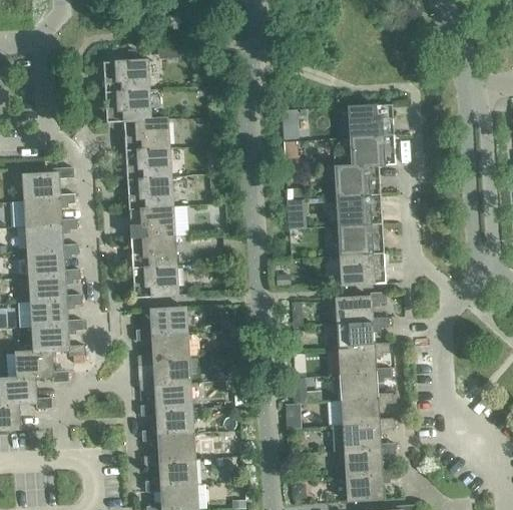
[(175,47),(166,47),(166,57),(175,57),(175,47)]
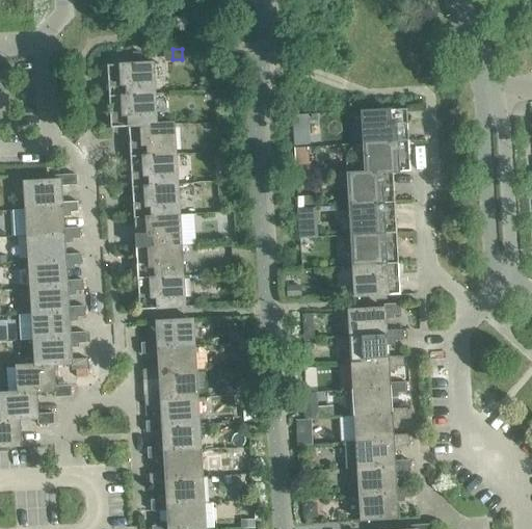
[(140,50),(131,50),(132,59),(140,59),(140,50)]
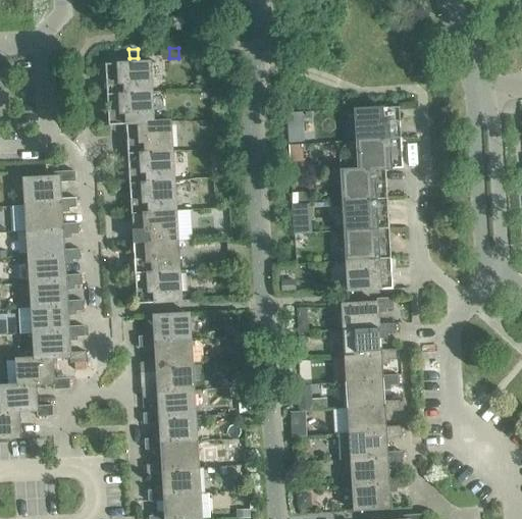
[(104,62),(106,93),(151,91),(149,59),(104,62)]
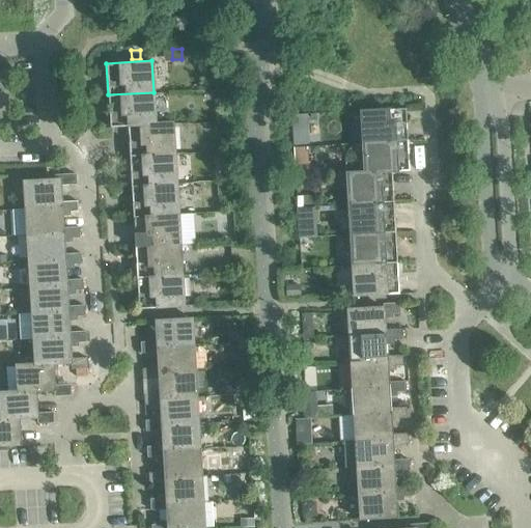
[(110,126),(128,124),(155,122),(155,121),(154,92),(108,94),(110,126)]
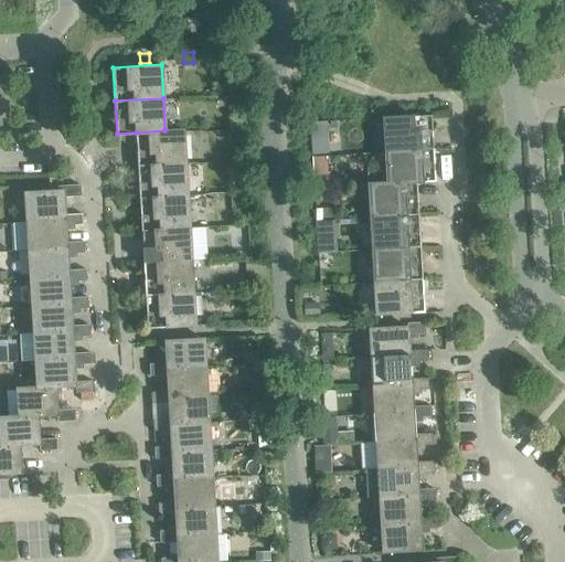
[(382,116),(384,149),(433,147),(430,114),(382,116)]
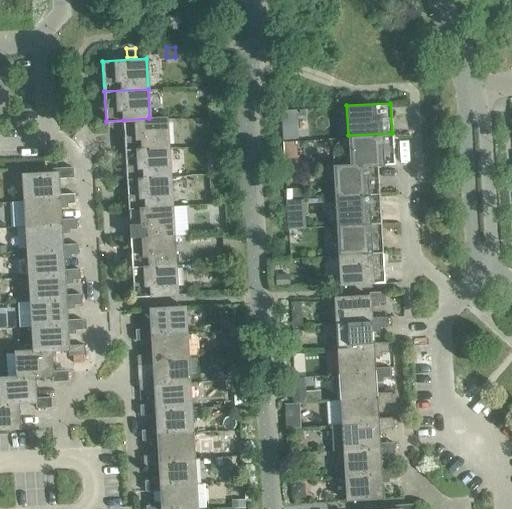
[(123,120),(124,149),(168,146),(166,116),(149,117),(149,118),(123,120)]
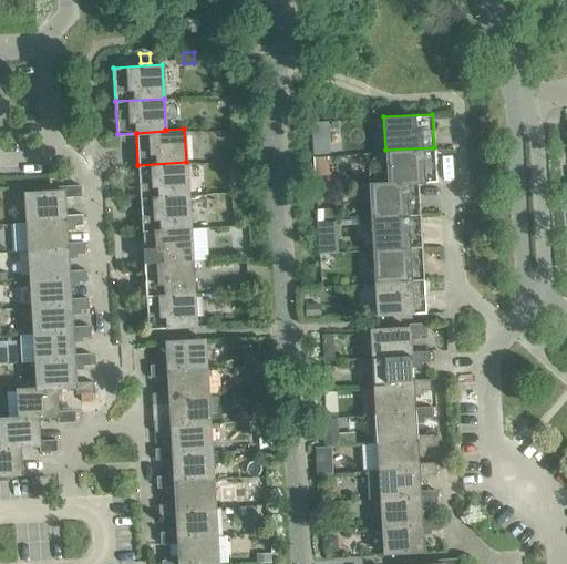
[(329,137),(311,139),(312,154),(329,153),(329,137)]
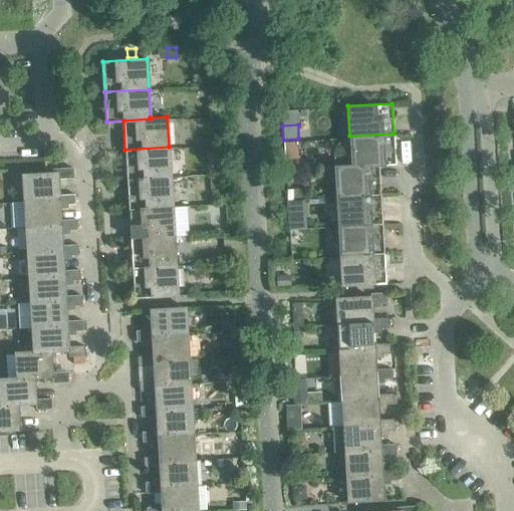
[(349,136),(351,165),(351,166),(378,164),(378,165),(396,164),(394,134),(349,136)]
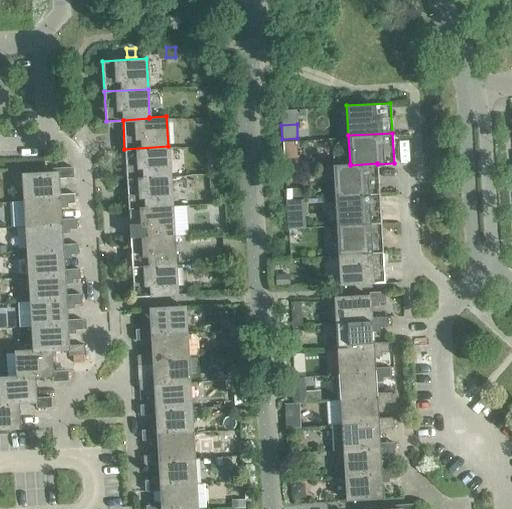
[(296,143),(282,144),(283,166),(297,165),(296,143)]
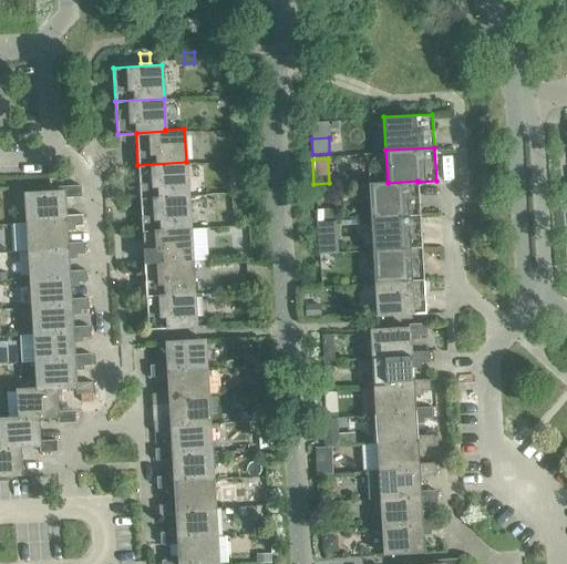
[(137,165),(140,197),(188,195),(186,162),(137,165)]
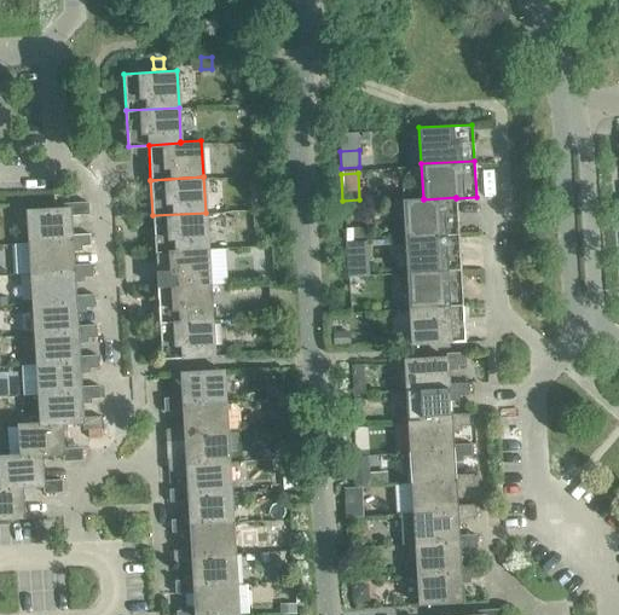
[(403,199),(405,236),(458,233),(456,198),(456,197),(423,199),(423,198),(403,199)]
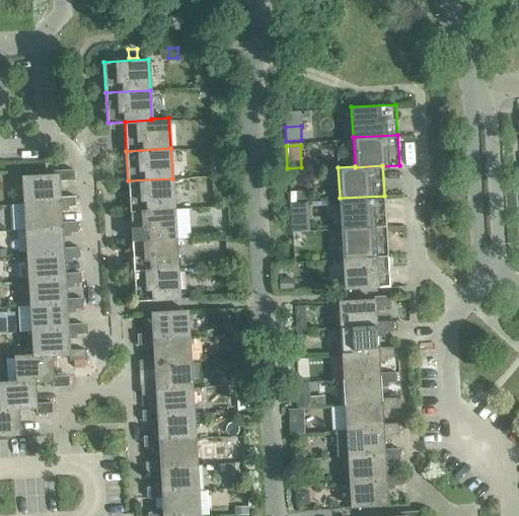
[(22,175),(23,202),(60,200),(60,196),(59,179),(74,178),(73,168),(58,169),(58,173),(22,175)]
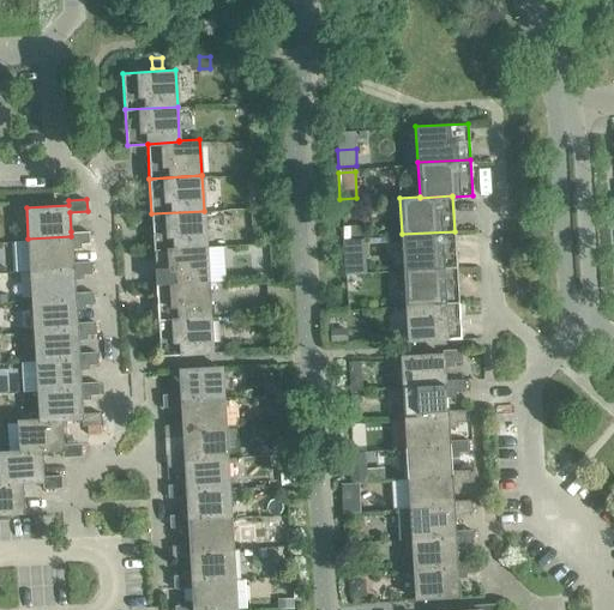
[(151,213),(154,249),(206,246),(204,211),(151,213)]
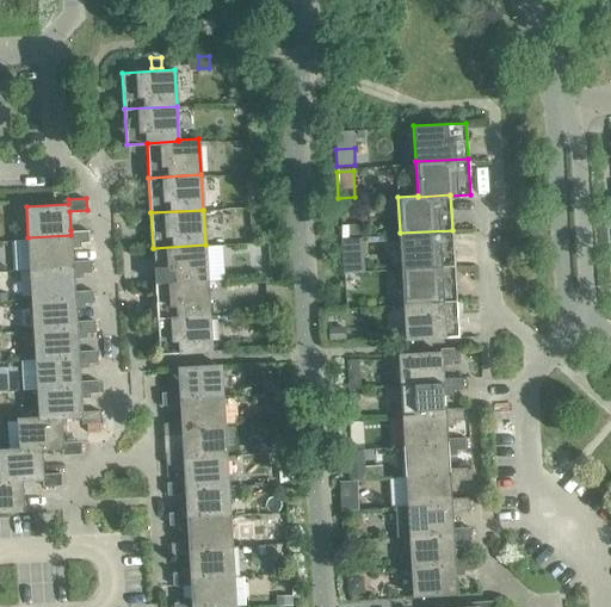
[(360,222),(339,224),(340,237),(362,236),(360,222)]
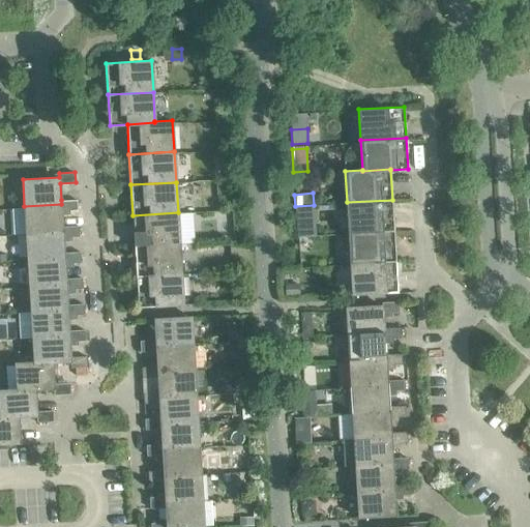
[(24,206),(26,232),(63,230),(62,226),(61,210),(78,209),(77,199),(61,200),(61,204),(24,206)]
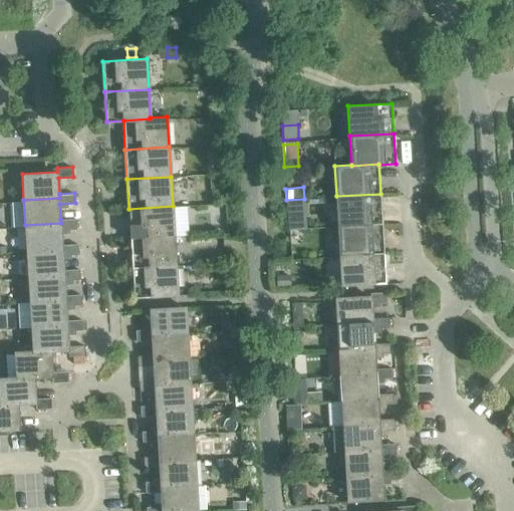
[(336,196),(338,225),(382,223),(380,194),(336,196)]
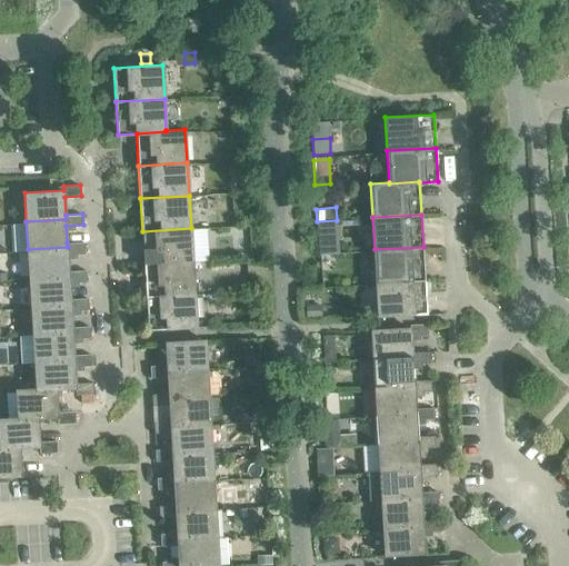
[(337,220),(317,221),(319,254),(339,251),(337,220)]
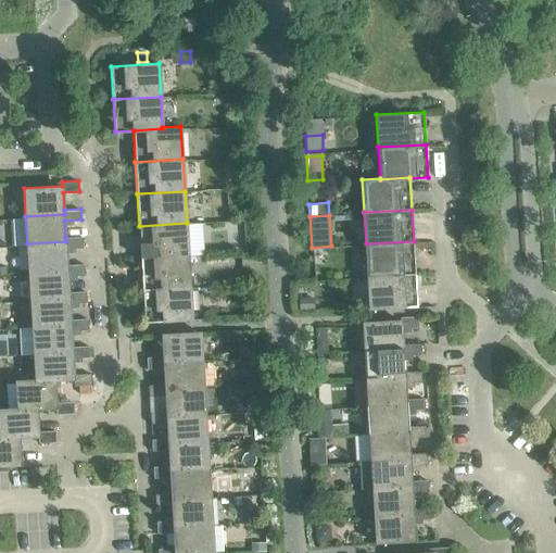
[(139,226),(141,258),(188,254),(187,223),(139,226)]
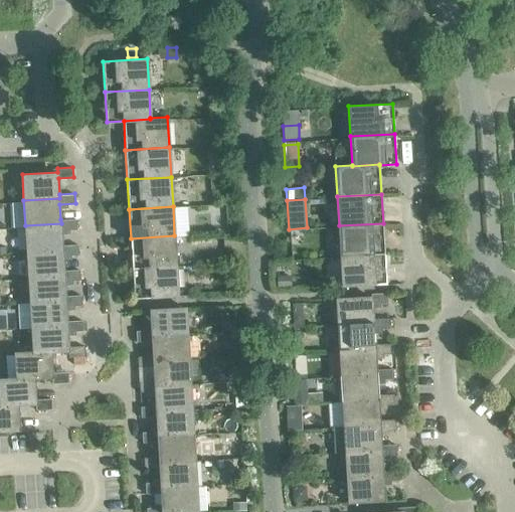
[(25,225),(26,251),(62,248),(62,244),(61,229),(76,228),(76,218),(60,219),(61,223),(25,225)]
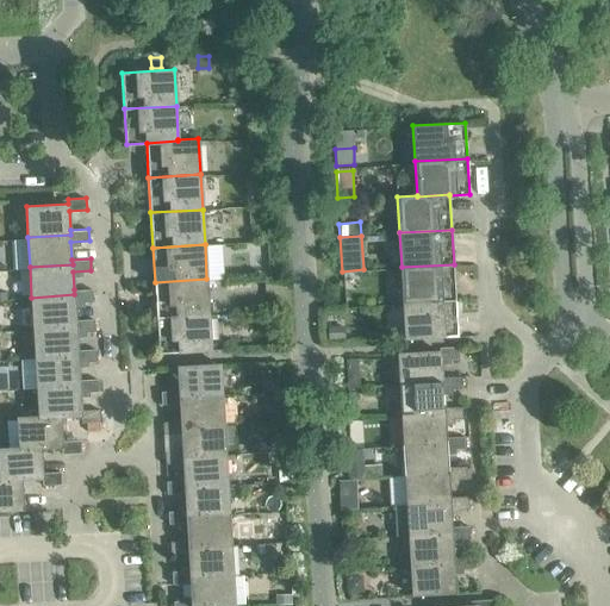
[(402,267),(403,303),(455,299),(454,264),(402,267)]
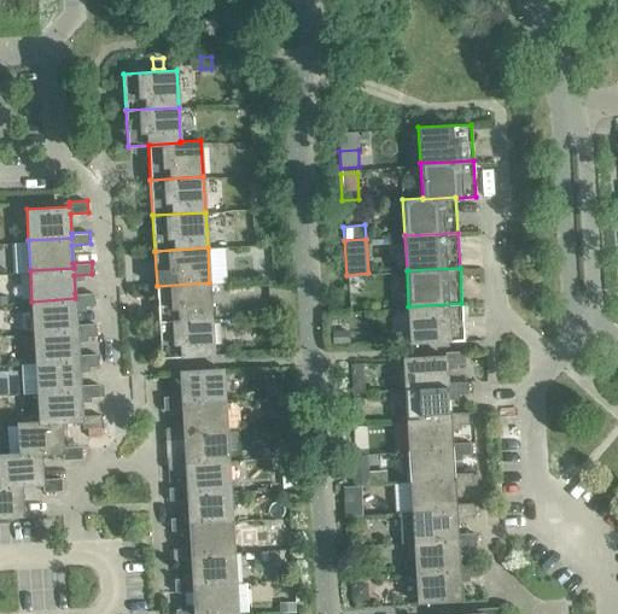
[(157,286),(158,321),(211,319),(209,282),(157,286)]
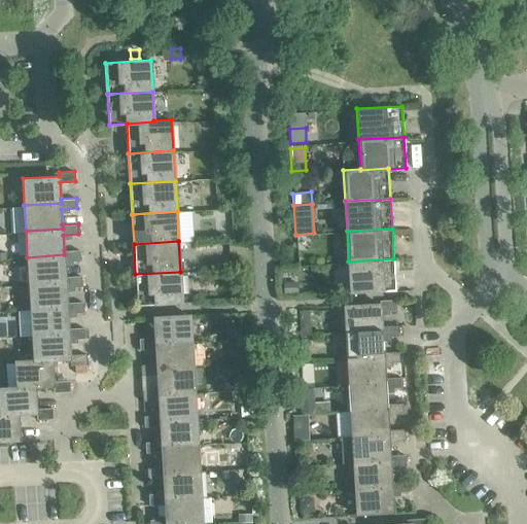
[(27,257),(29,283),(66,281),(65,276),(64,260),(80,259),(79,249),(64,250),(64,254),(27,257)]
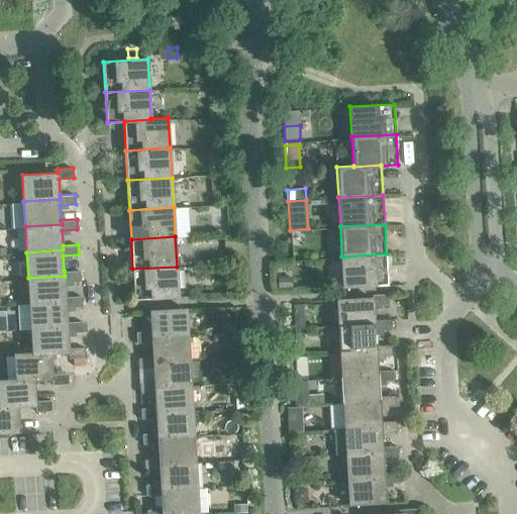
[(386,253),(341,257),(343,287),(388,284),(386,253)]
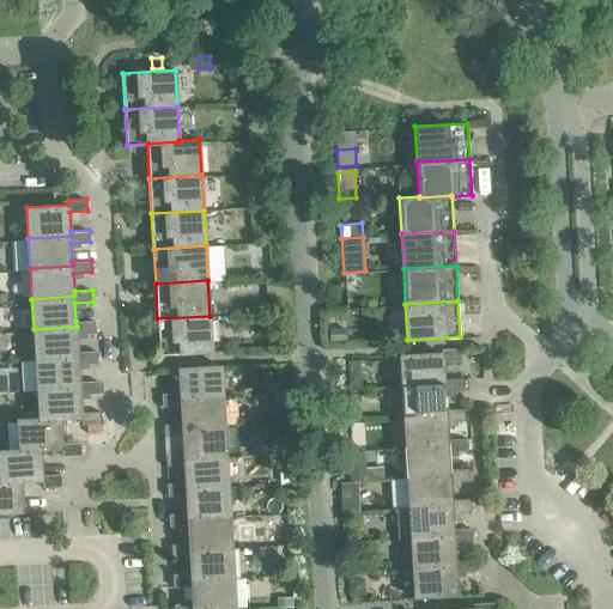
[(210,316),(157,318),(159,354),(212,352),(210,316)]
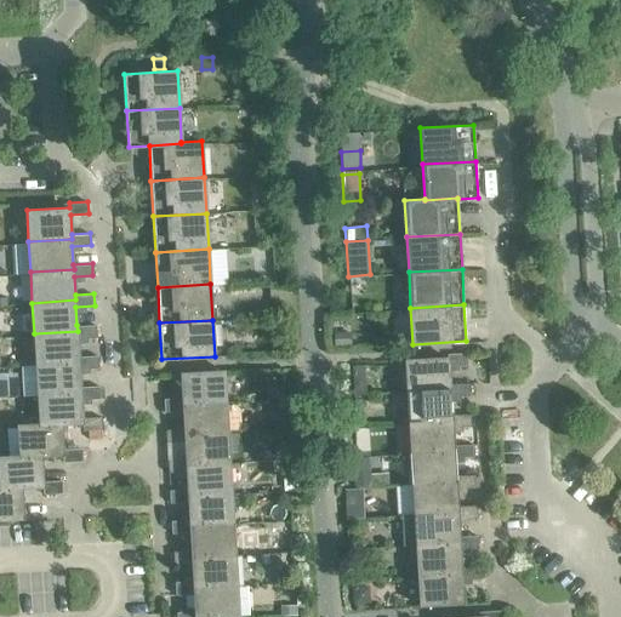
[(34,333),(35,364),(79,361),(79,355),(78,338),(96,337),(96,324),(77,325),(78,331),(34,333)]
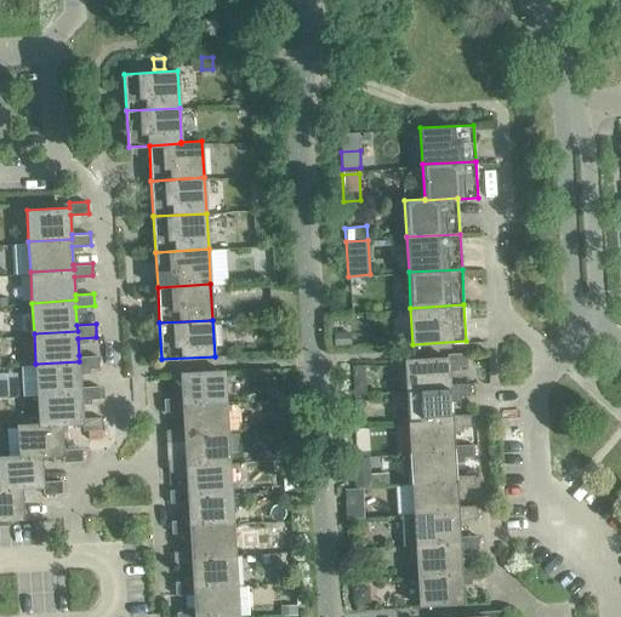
[(351,330),(334,331),(334,344),(351,343),(351,330)]
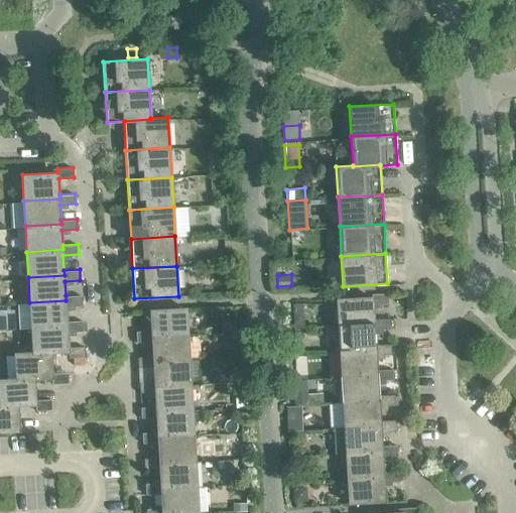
[(337,298),(338,325),(374,323),(374,318),(373,303),(388,302),(387,292),(371,293),(371,296),(337,298)]
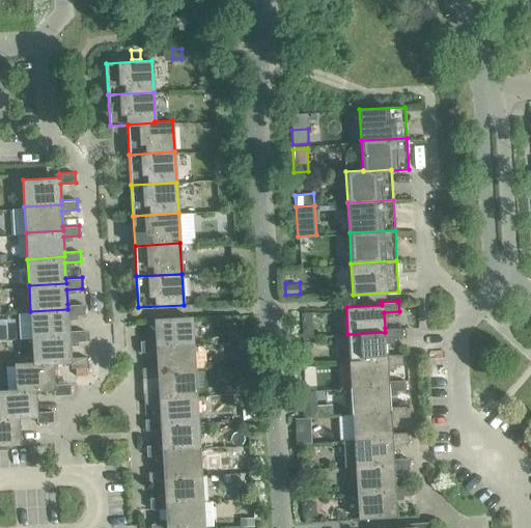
[(30,311),(32,337),(70,335),(68,330),(68,315),(84,314),(83,303),(67,304),(67,309),(30,311)]
